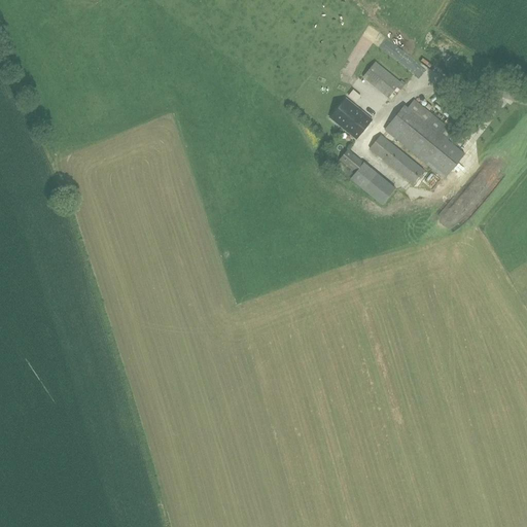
[(332,0),(327,13),(339,19),(346,0),(332,0)]
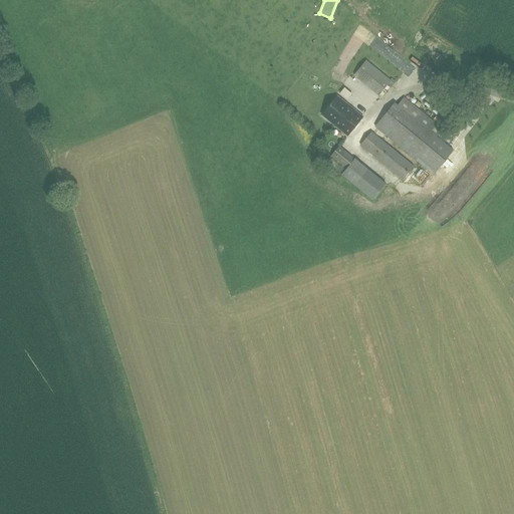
[(354,14),(354,5),(345,5),(345,13),(354,14)]
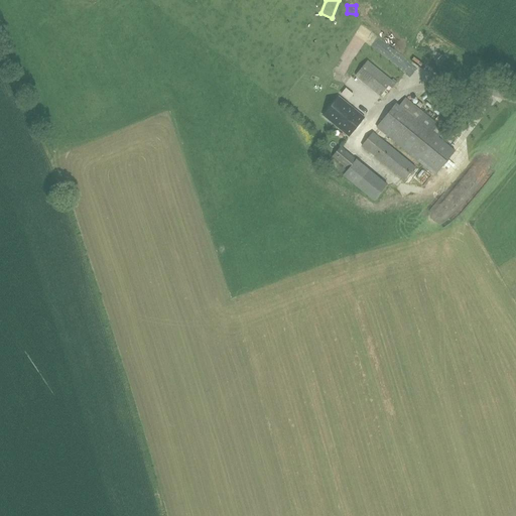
[(304,38),(313,42),(324,23),(313,19),(304,38)]
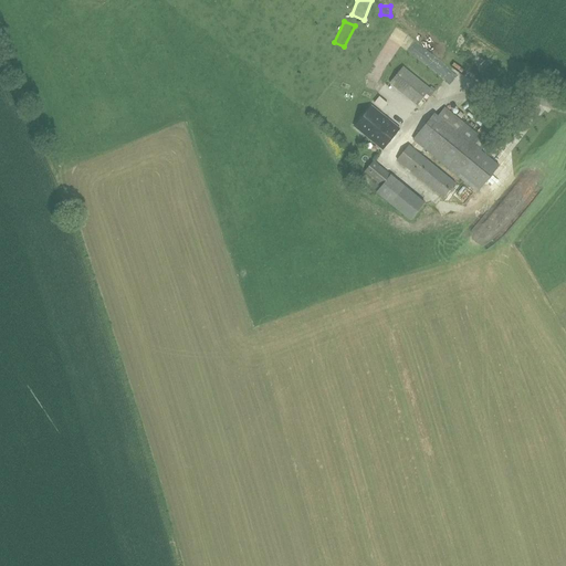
[(419,46),(416,55),(430,61),(432,52),(419,46)]
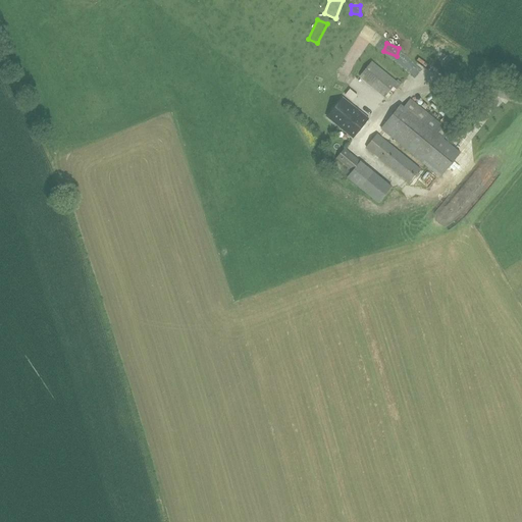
[(397,81),(372,61),(359,76),(384,97),(393,87),(397,89),(402,83),(398,80),(397,81)]
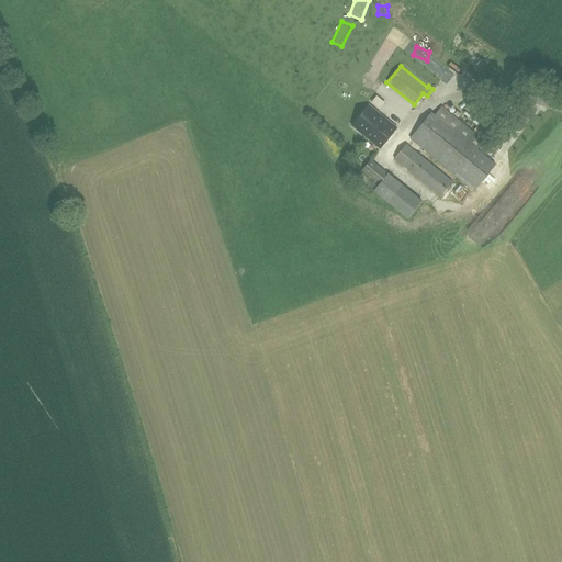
[(380,148),(396,127),(369,105),(352,125),(380,148)]
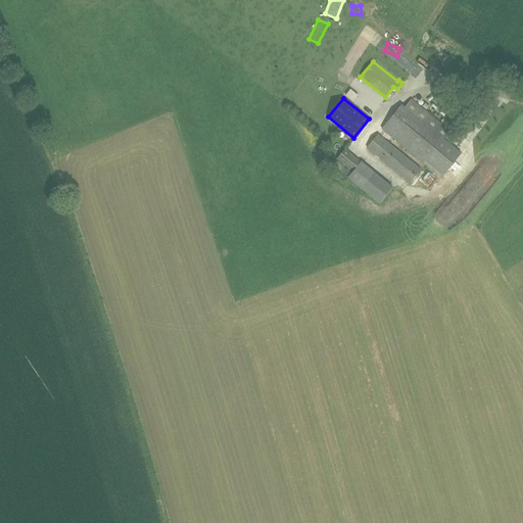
[(449,131),(411,99),(405,107),(401,105),(382,129),(441,177),(461,153),(443,139),(449,131)]
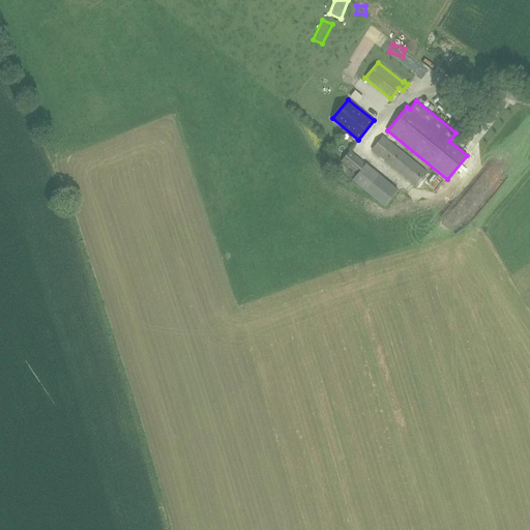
[(415,184),(425,171),(383,137),(373,150),(415,184)]
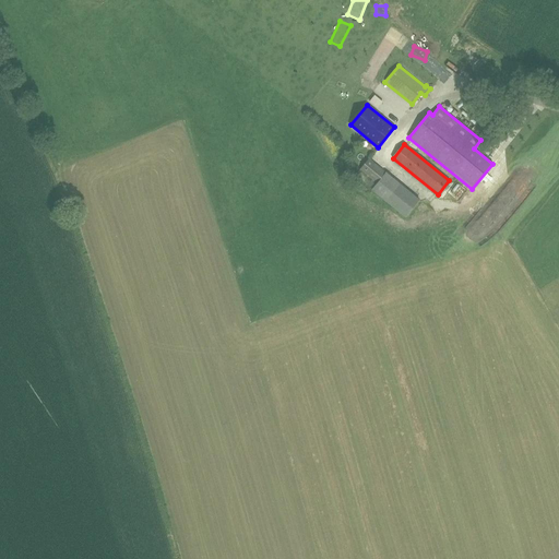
[(356,174),(373,188),(372,189),(406,216),(419,200),(387,173),(369,158),(356,174)]
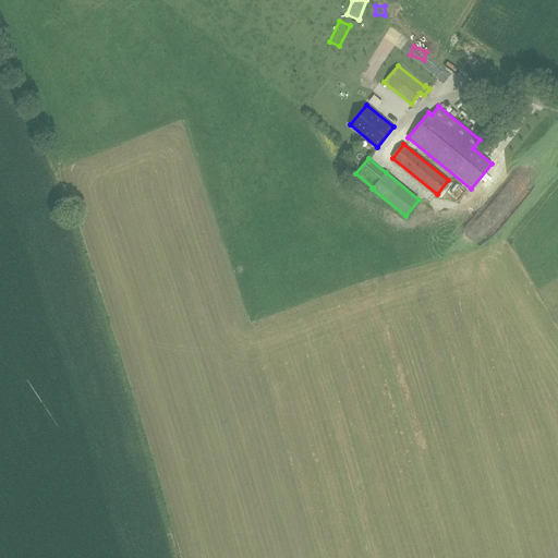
[(494,168),(484,179),(492,185),(501,174),(494,168)]
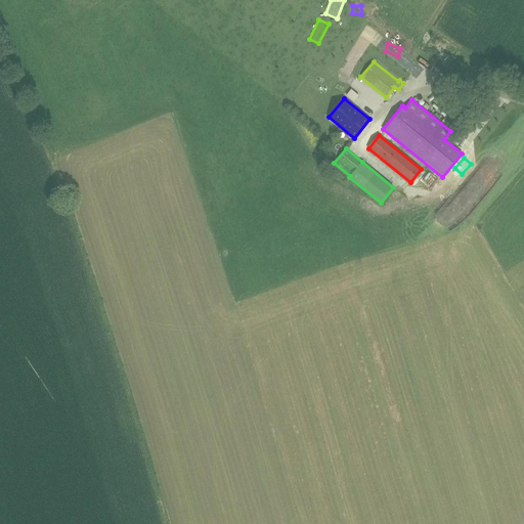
[(454,168),(444,181),(461,193),(470,180),(454,168)]
